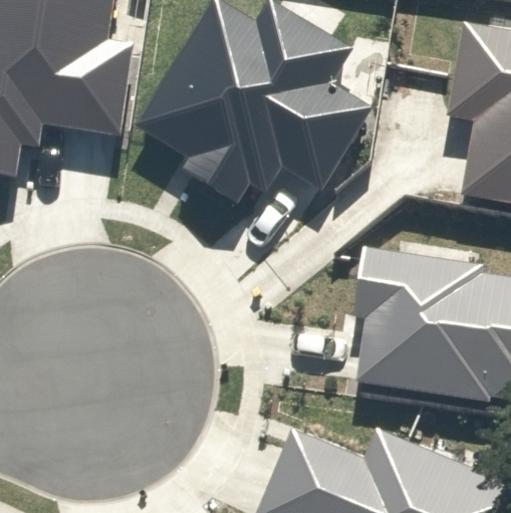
[(0,0),(0,174),(17,176),(22,145),(40,147),(43,124),(120,136),(135,42),(108,39),(114,0),(0,0)]
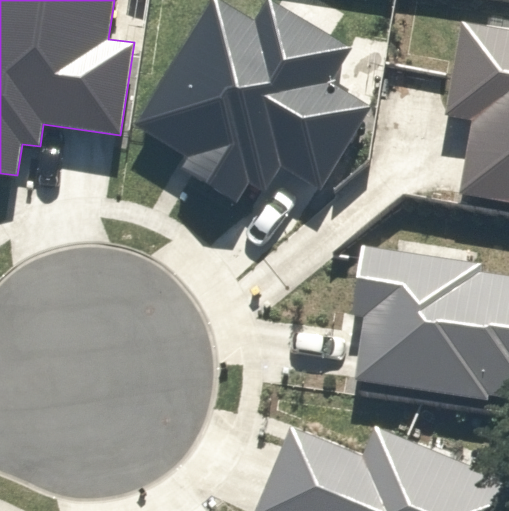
[(182,167),(237,201),(250,182),(266,192),(281,167),(321,190),(372,107),(331,82),(353,48),(270,0),(266,0),(254,21),(218,0),(209,0),(135,124),(189,158),(182,167)]
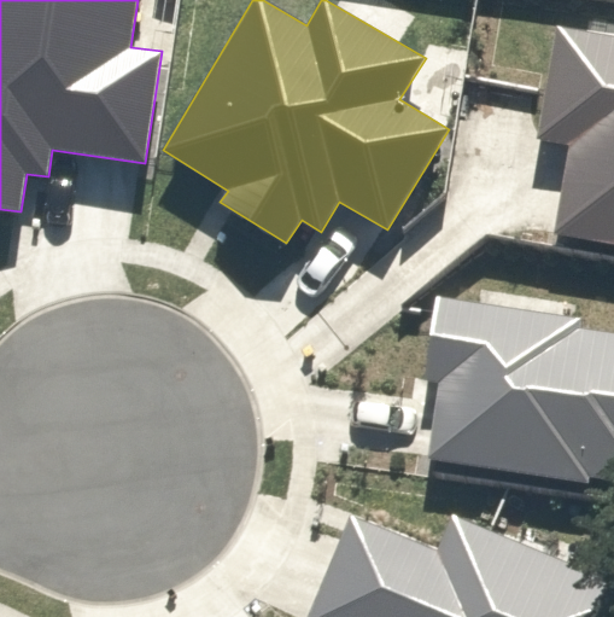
[(613,30),(555,21),(532,138),(569,145),(553,230),(613,240),(613,30)]
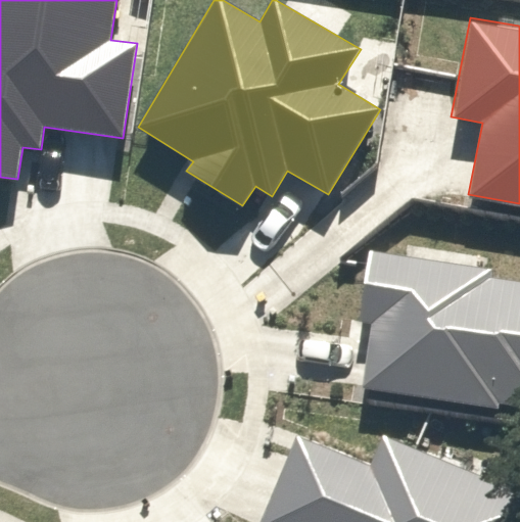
[(444,268),(371,255),(360,319),(372,321),(362,383),(498,405),(498,399),(519,402),(519,282),(491,278),(492,269),(445,261),(444,268)]
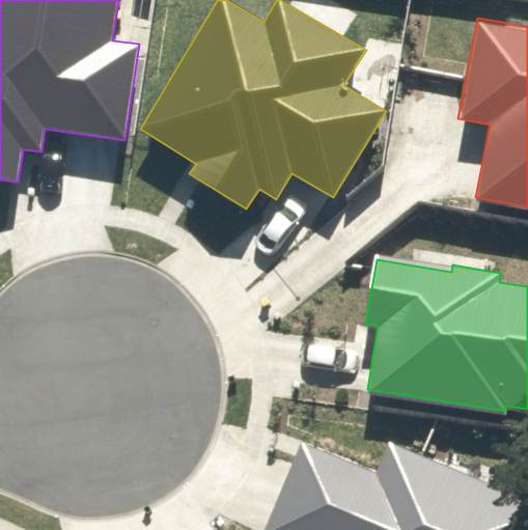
[(376,473),(302,443),(264,529),(516,529),(521,518),(497,509),(504,491),(388,444),(376,473)]
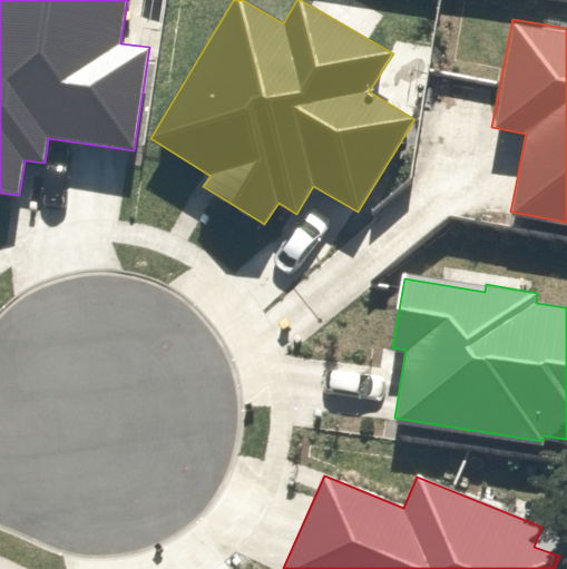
All buildings are outlined.
